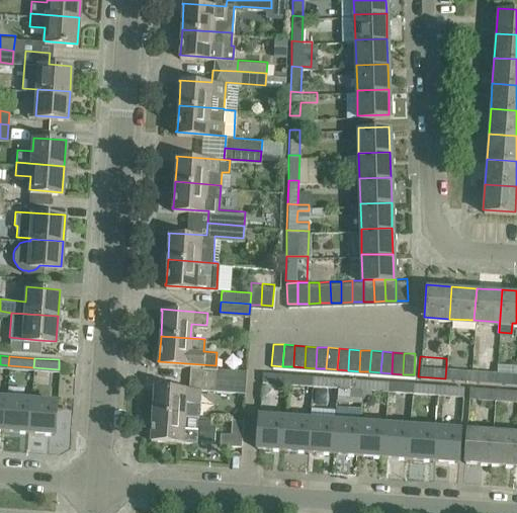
[(495,381),(516,382),(516,362),(496,361),(495,369),(495,381)]
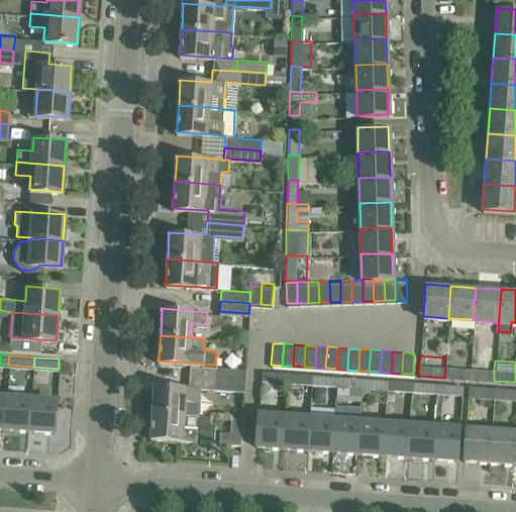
[(469,380),(470,367),(445,365),(444,378),(469,380)]
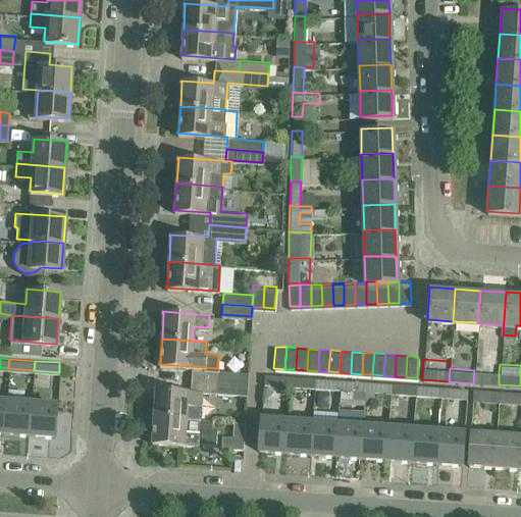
[(217,381),(247,383),(248,371),(217,369),(217,381)]
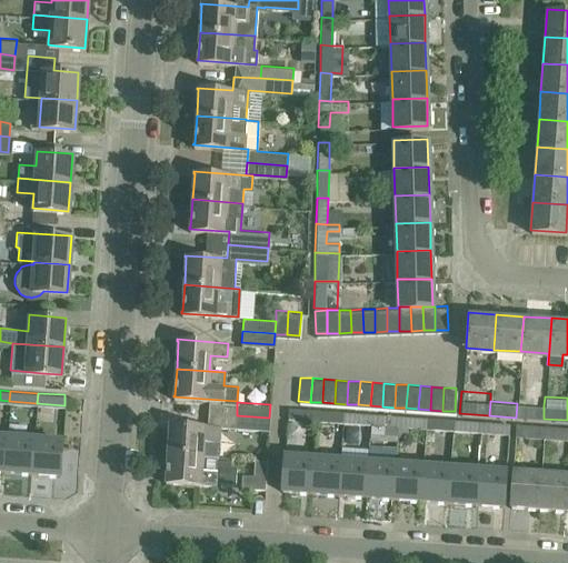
[(544,419),(544,405),(517,403),(516,418),(544,419)]
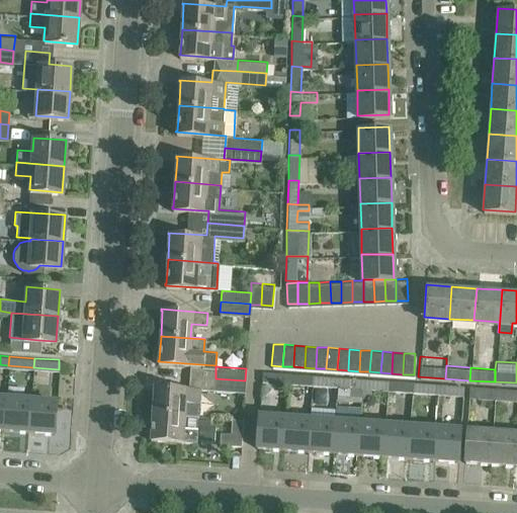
[(285,381),(286,372),(262,370),(261,379),(285,381)]
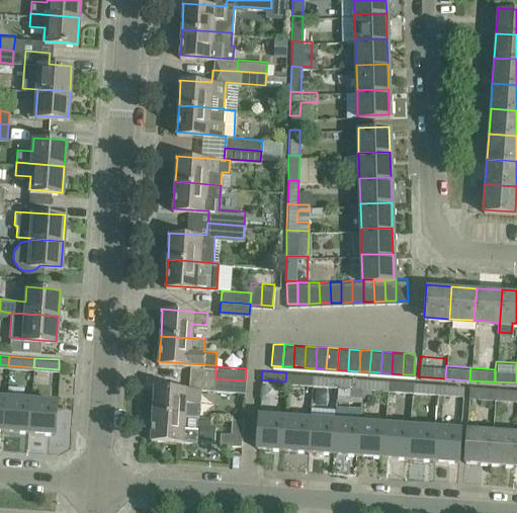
[(285,381),(311,382),(312,373),(286,372),(285,381)]
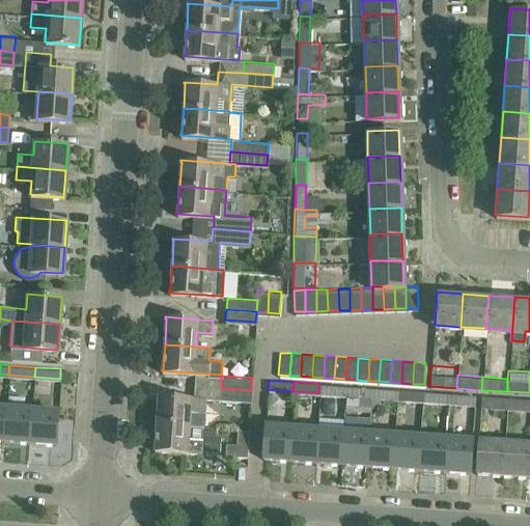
[(344,394),(345,385),(319,383),(318,392),(344,394)]
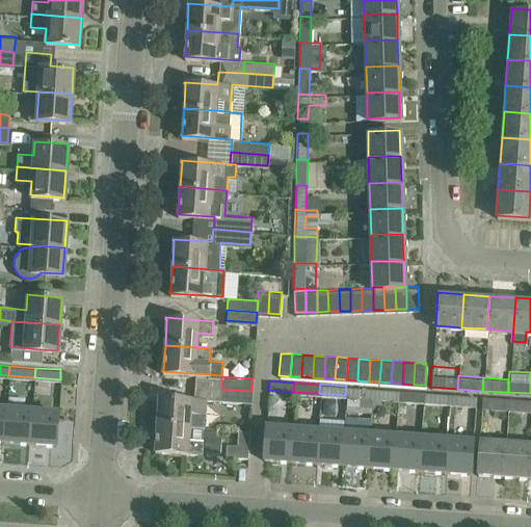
[(346,386),(345,395),(371,397),(371,388),(346,386)]
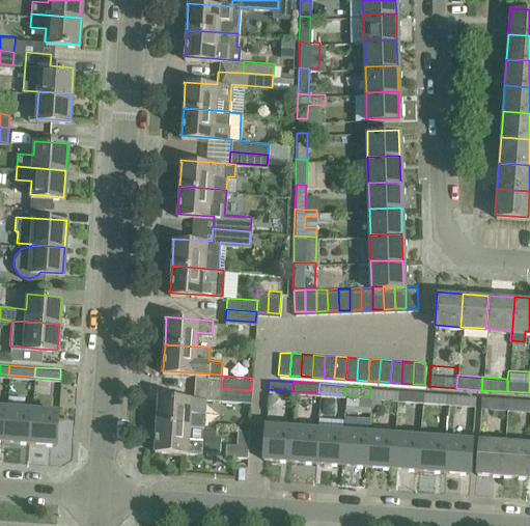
[(396,398),(397,388),(370,387),(370,396),(369,406),(379,407),(380,397),(396,398)]
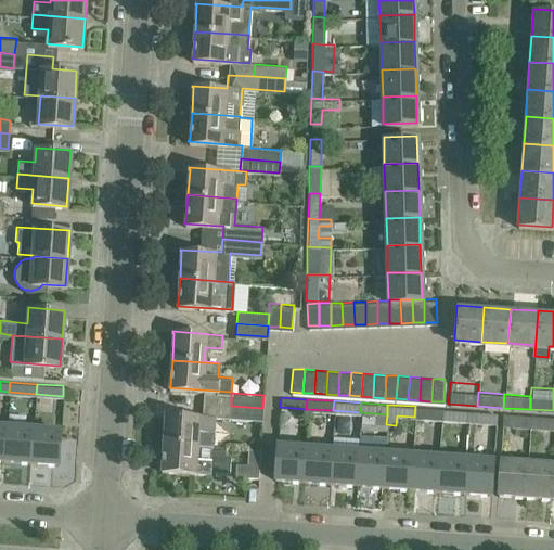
[(261,419),(262,408),(231,406),(230,417),(261,419)]
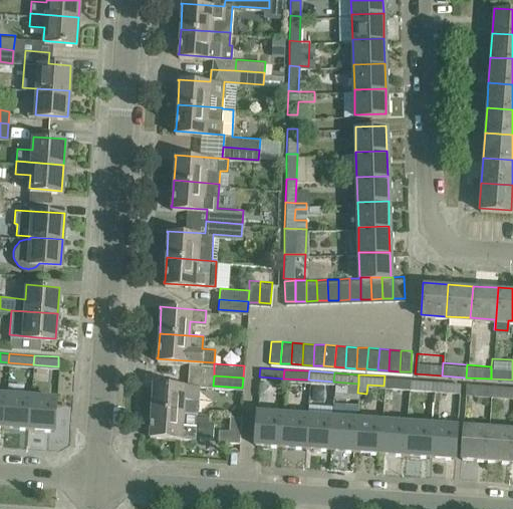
[(410,377),(385,375),(383,386),(409,388),(410,377)]
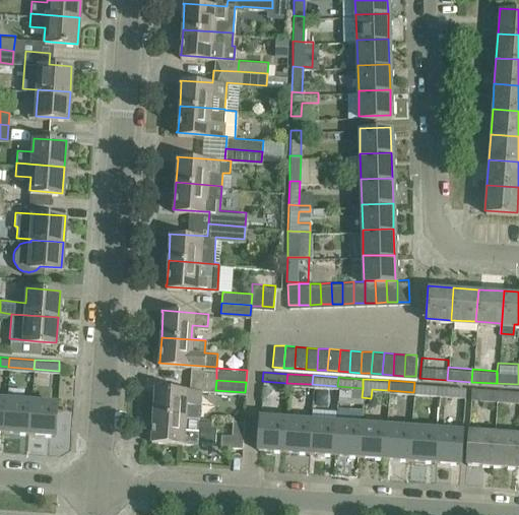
[(413,392),(439,394),(440,384),(414,382),(413,392)]
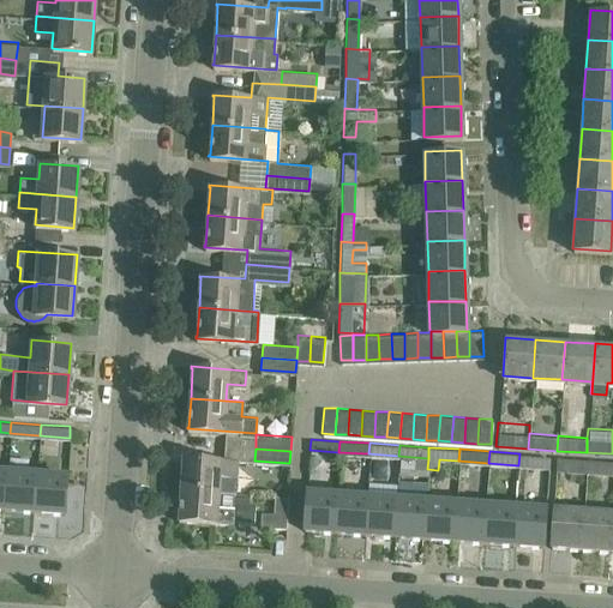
[(550,455),(520,453),(518,465),(548,467),(550,455)]
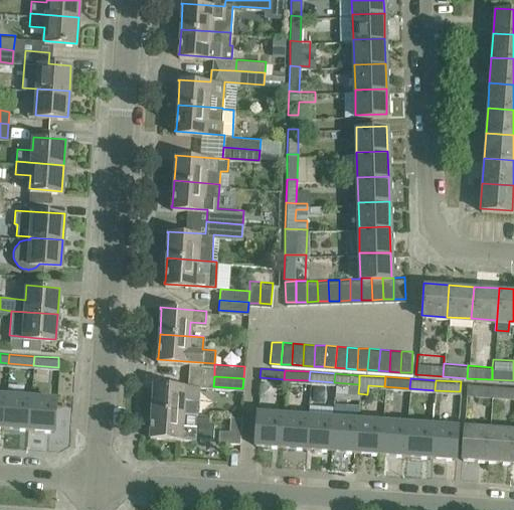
[(491,394),(492,384),(466,382),(465,393),(491,394)]
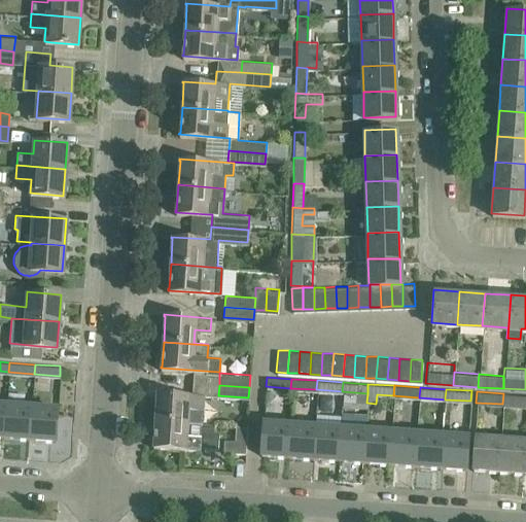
[(158,394),(155,420),(186,421),(187,409),(202,410),(203,395),(156,392),(156,394),(158,394)]
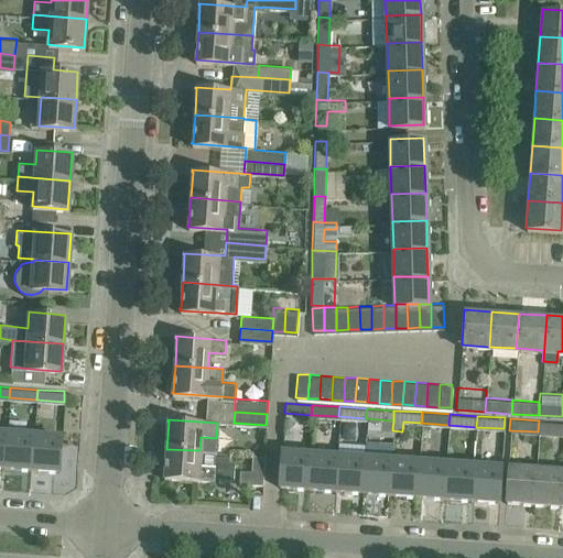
[(562,434),(562,422),(539,420),(538,431),(562,434)]
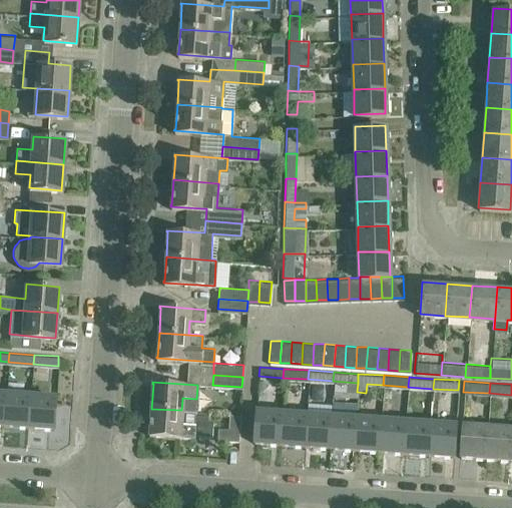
[(31,394),(6,392),(4,423),(29,425),(31,394)]
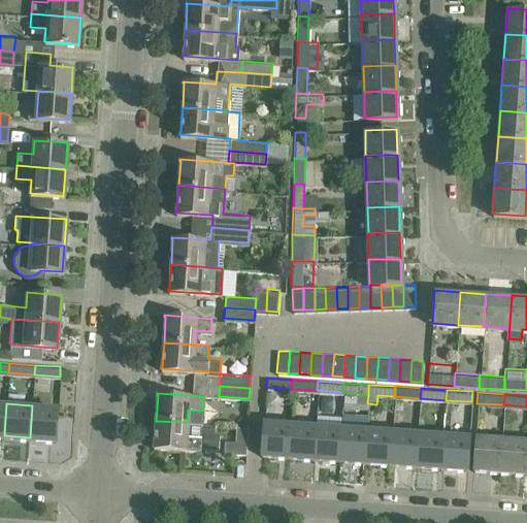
[(58,407),(32,405),(30,437),(56,439),(58,407)]
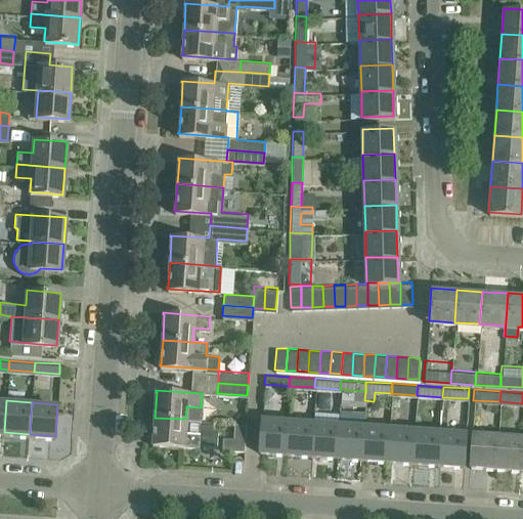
[(185,419),(155,418),(154,441),(151,441),(151,443),(199,446),(200,434),(201,434),(201,442),(216,443),(217,428),(212,428),(212,421),(185,419)]
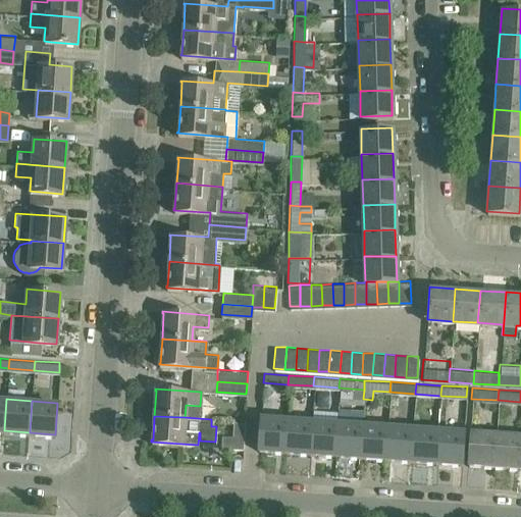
[(258,449),(283,451),(285,418),(260,416),(258,449)]
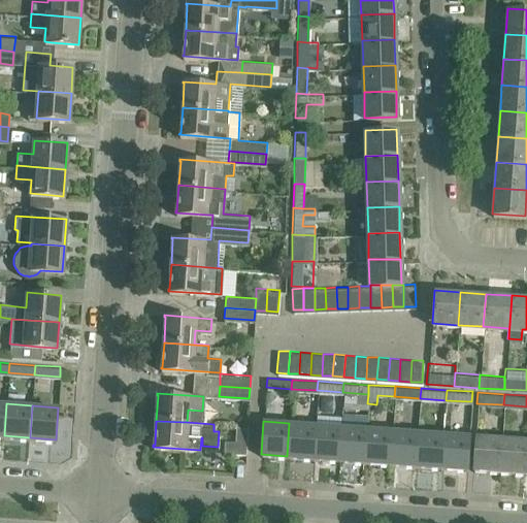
[(315,425),(289,423),(287,456),(313,457),(315,425)]
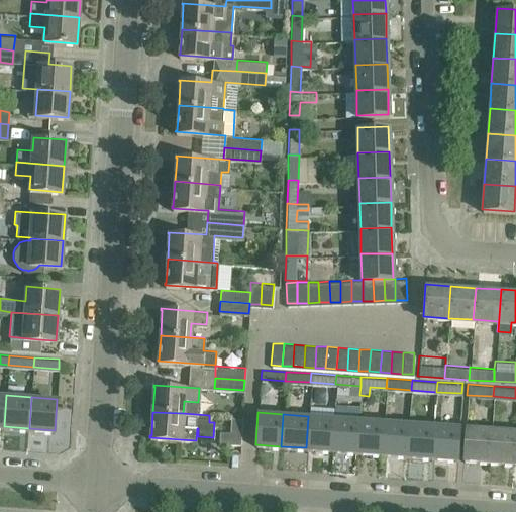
[(241,417),(230,416),(229,430),(219,430),(218,441),(240,443),(241,417)]
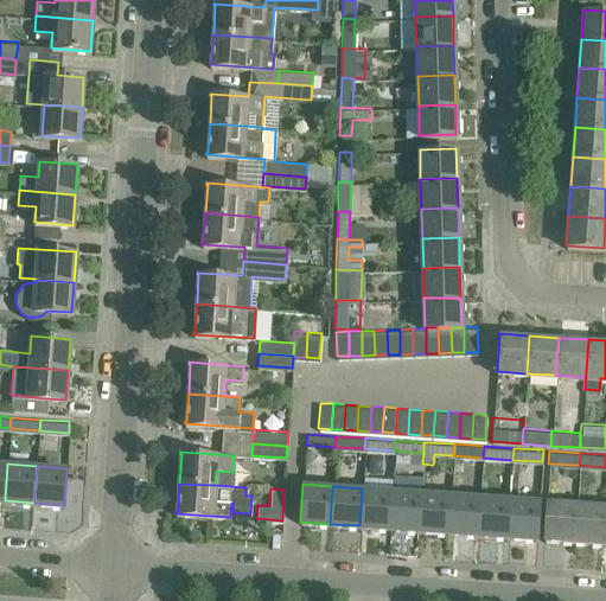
[(391,491),(362,488),(359,525),(389,528),(391,491)]
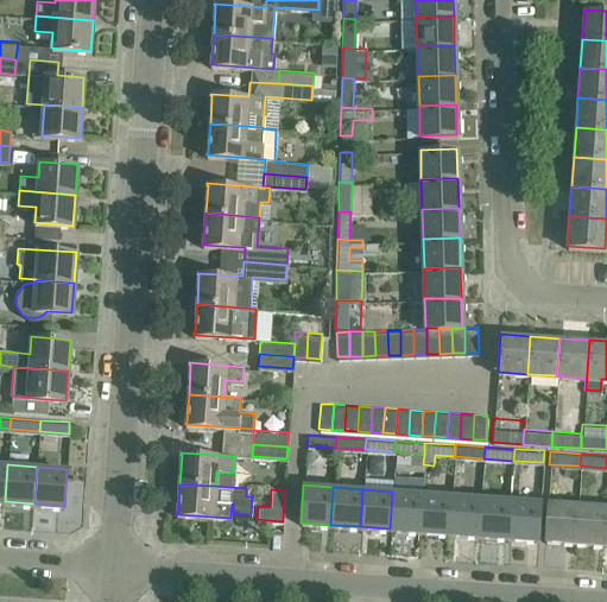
[(390,528),(419,531),(422,493),(392,492),(390,528)]
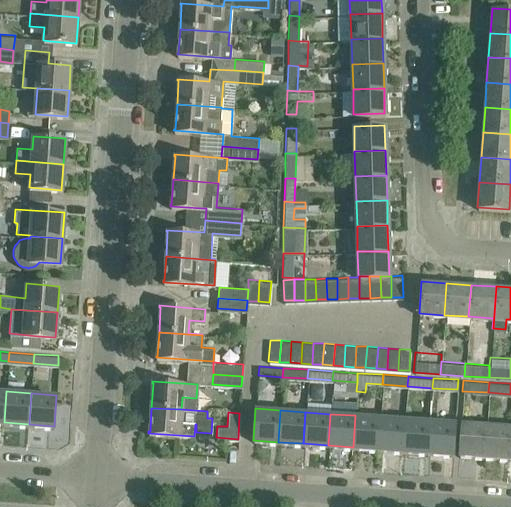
[(380,417),(355,415),(353,447),(378,449),(380,417)]
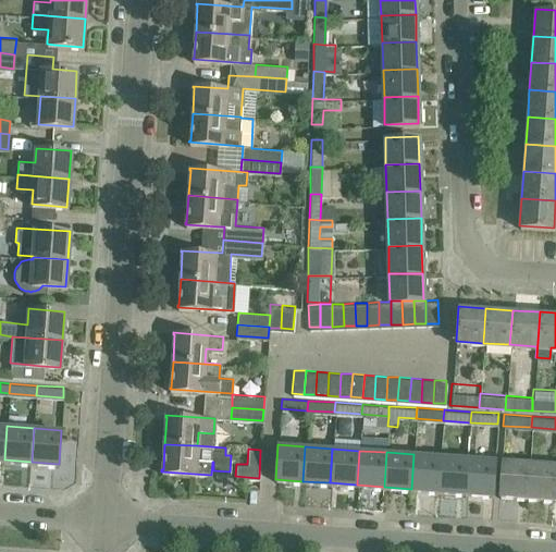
[(441,456),(414,454),(411,489),(439,490),(441,456)]
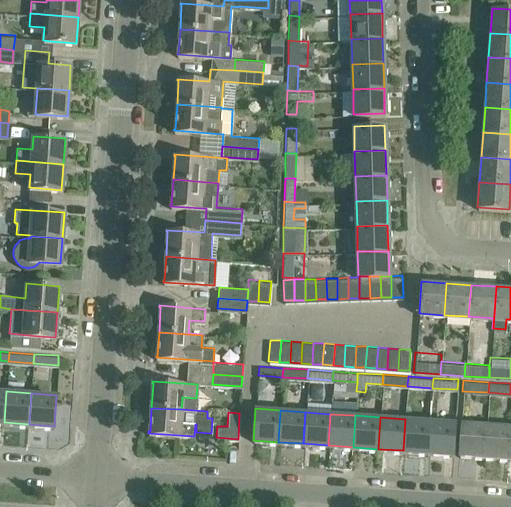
[(403,450),(428,452),(430,421),(405,419),(403,450)]
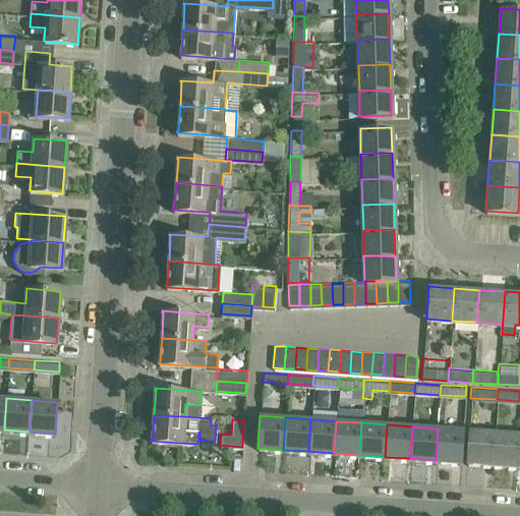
[(463,430),(438,428),(436,460),(461,462),(463,430)]
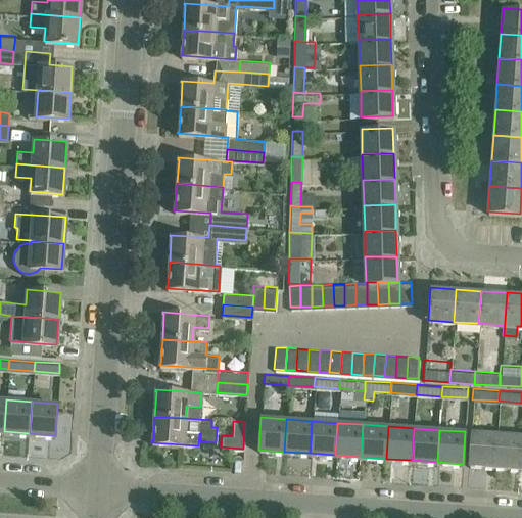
[(493,466),(496,434),(471,432),(468,464),(493,466)]
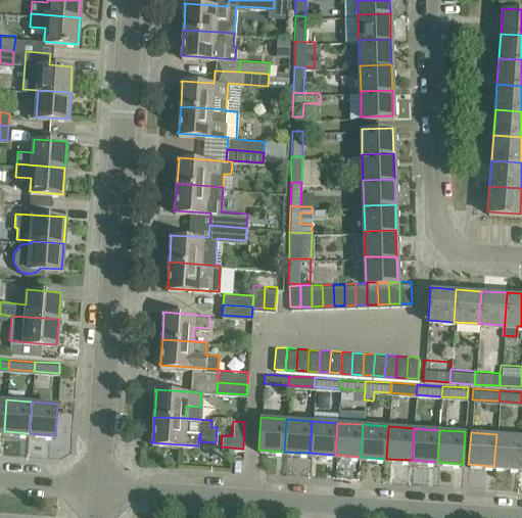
[(496,434),(493,466),(519,468),(521,435),(496,434)]
